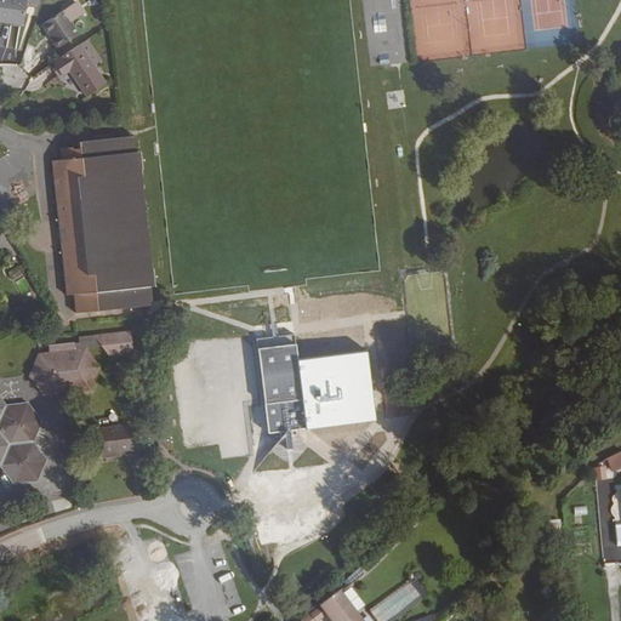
[(27,0),(0,0),(0,21),(23,24),(27,0)]
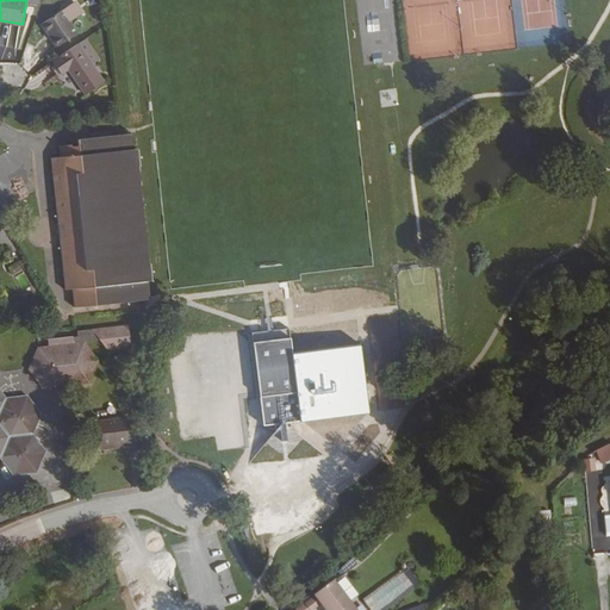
[(61,10),(42,24),(57,48),(78,33),(61,10)]
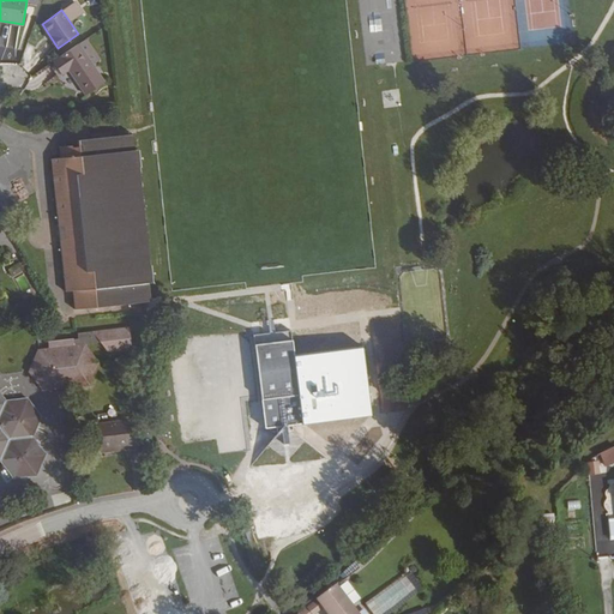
[(60,58),(53,62),(61,74),(68,70),(85,95),(104,82),(79,44),(59,56),(60,58)]
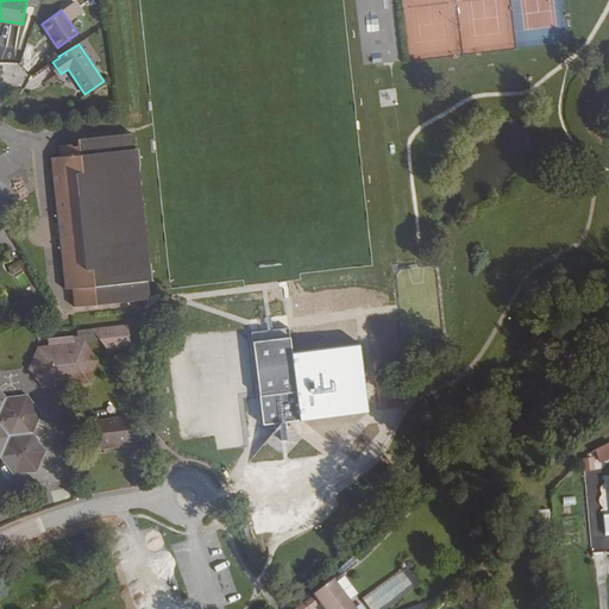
[(93,117),(104,117),(104,102),(93,102),(93,117)]
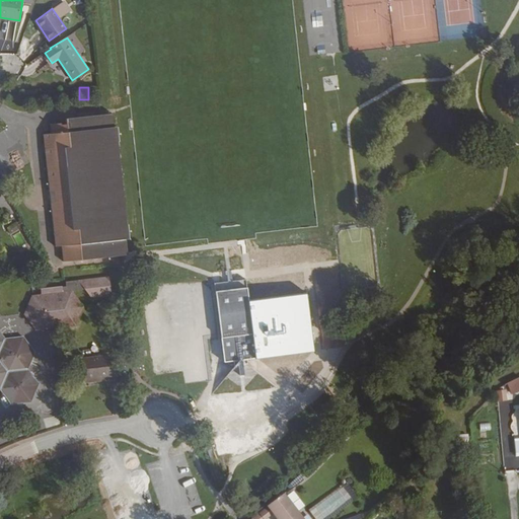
[(65,90),(65,100),(75,101),(75,91),(65,90)]
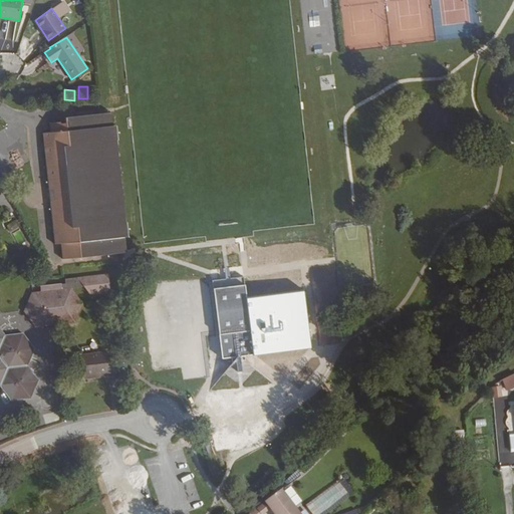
[(60,243),(62,259),(118,253),(125,252),(124,237),(127,236),(116,125),(112,125),(111,112),(64,117),(65,122),(60,123),(60,121),(49,122),(50,133),(42,133),(54,244),(60,243)]
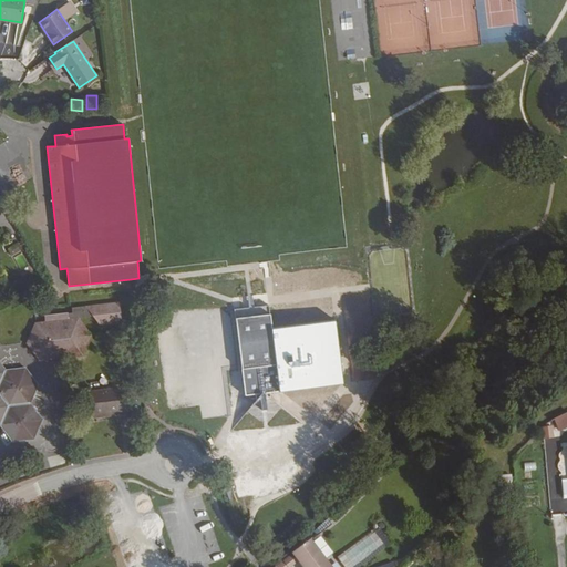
[(0,189),(3,196),(24,183),(16,169),(0,178),(0,189)]
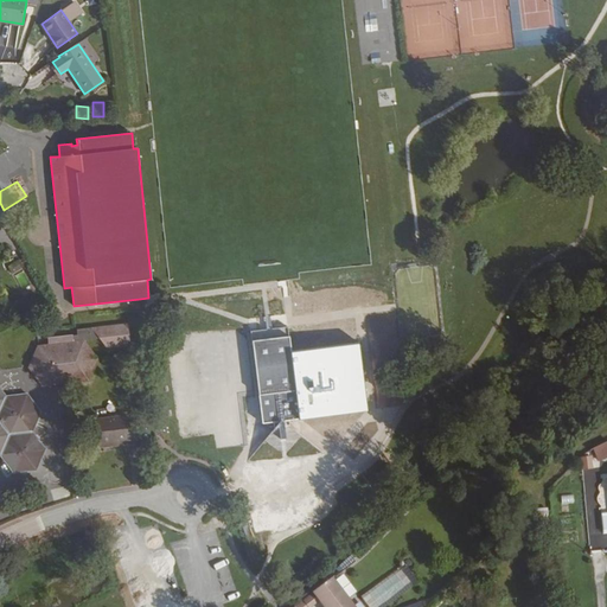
[(26,260),(20,262),(24,269),(30,266),(26,260)]
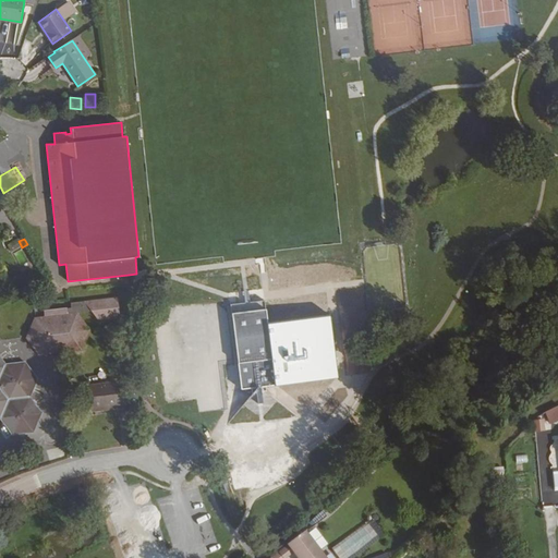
[(23,249),(14,252),(20,266),(28,263),(23,249)]
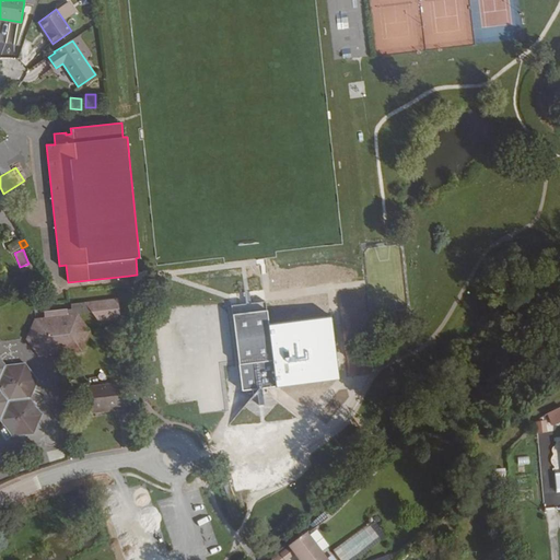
[(91,331),(78,314),(91,312),(97,322),(120,318),(118,299),(84,302),(71,304),(71,308),(58,311),(58,310),(53,311),(53,316),(44,317),(34,318),(25,339),(39,357),(82,351),(91,331)]
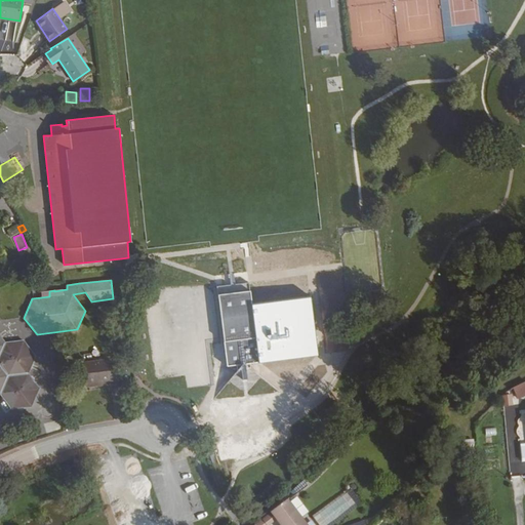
[(219,293),(227,365),(235,364),(237,380),(250,379),(248,362),(258,361),(252,290),(219,293)]
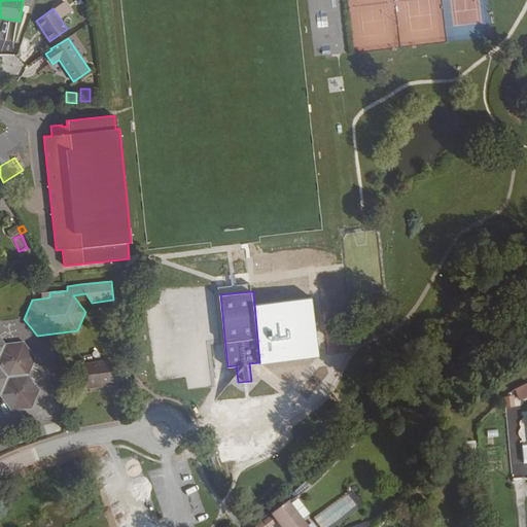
[(28,375),(35,357),(24,342),(5,344),(0,337),(0,394),(0,395),(11,410),(31,408),(39,389),(28,375)]
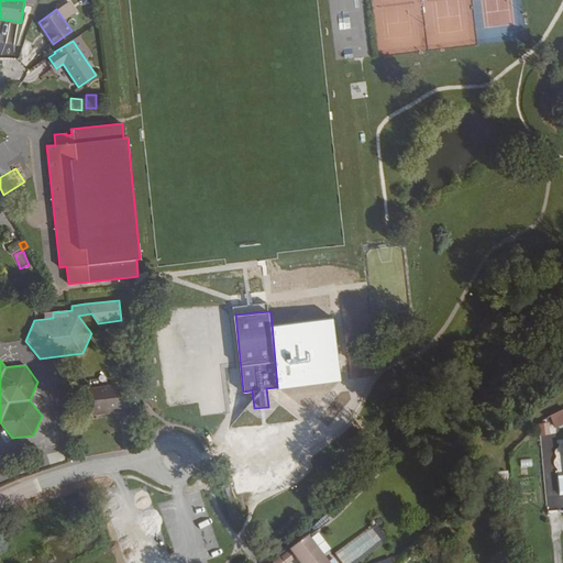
[(88,388),(91,412),(92,412),(118,409),(119,411),(128,410),(125,392),(117,393),(116,385),(88,388)]
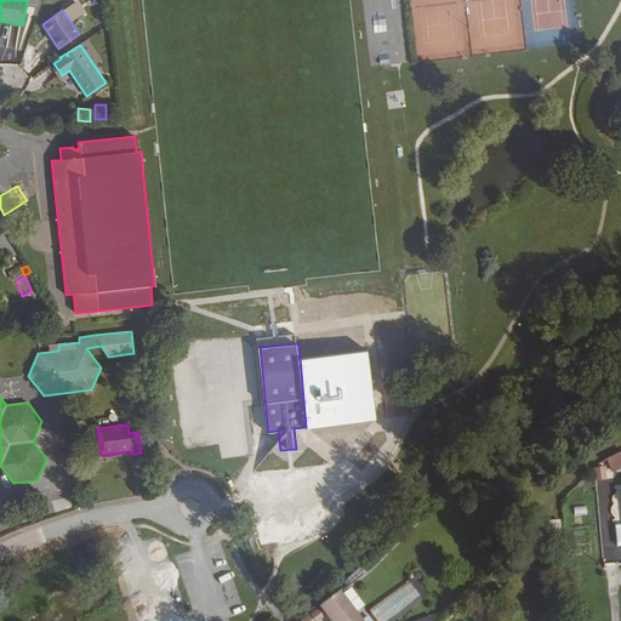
[(620,451),(607,459),(613,473),(620,468),(620,451)]
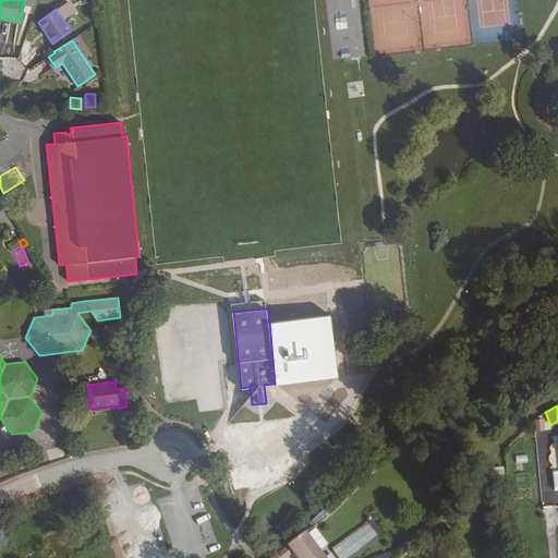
[(544,431),(543,420),(535,421),(536,432),(544,431)]
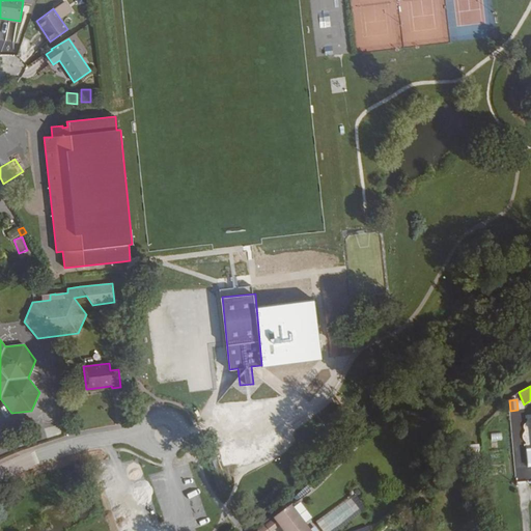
[(479,445),(468,446),(471,467),(481,466),(479,445)]
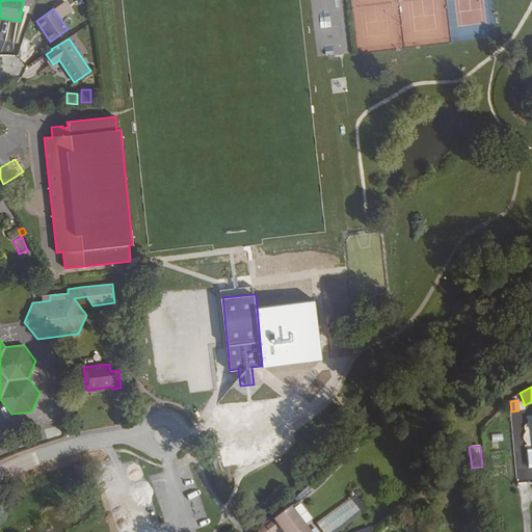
[(322,531),(333,531),(361,510),(351,499),(317,525),(322,531)]
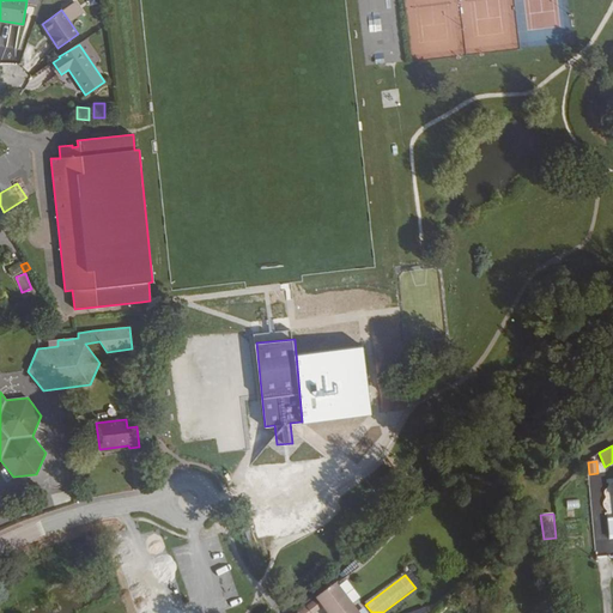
[(313,612),(323,606),(327,612),(357,612),(335,584),(297,612),(313,612)]
